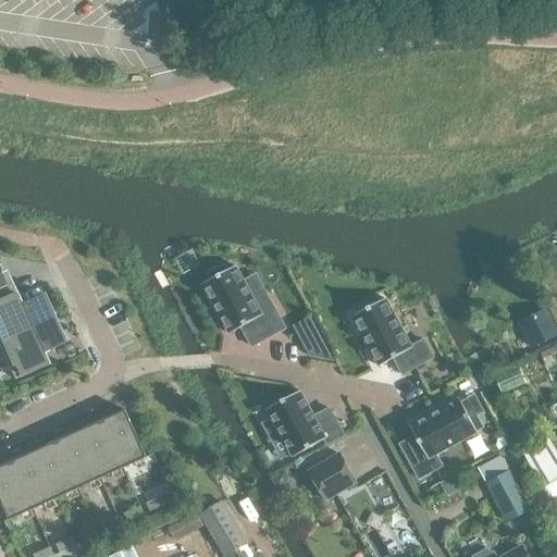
[(262,314),(236,267),(226,272),(224,267),(209,274),(212,280),(202,285),(230,335),(242,327),(252,347),(285,329),(274,308),(262,314)]
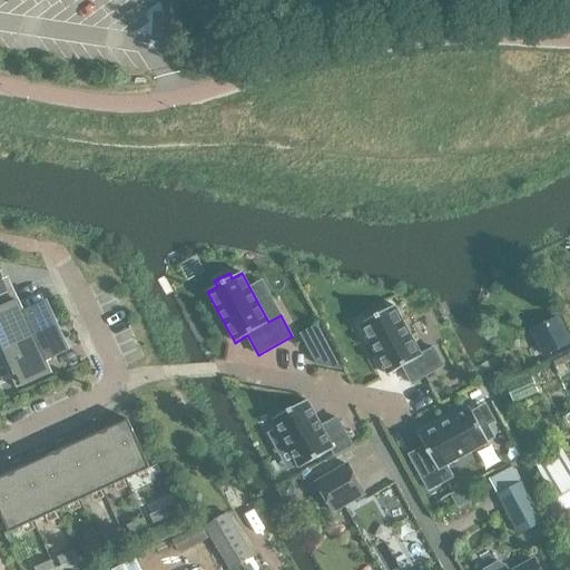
[(0,310),(19,302),(10,283),(5,285),(0,274),(0,310)]
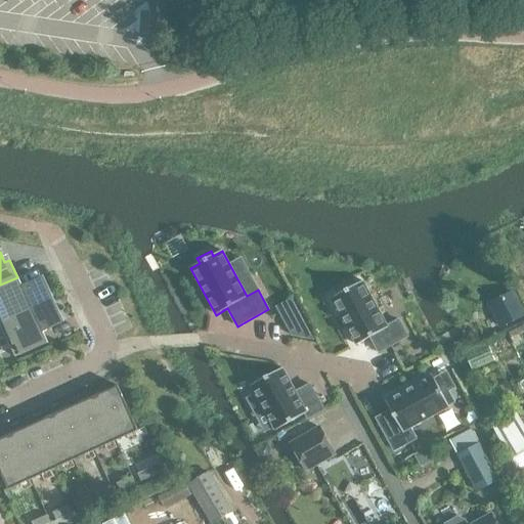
[(22,288),(17,277),(0,285),(0,322),(1,324),(53,300),(44,277),(22,288)]
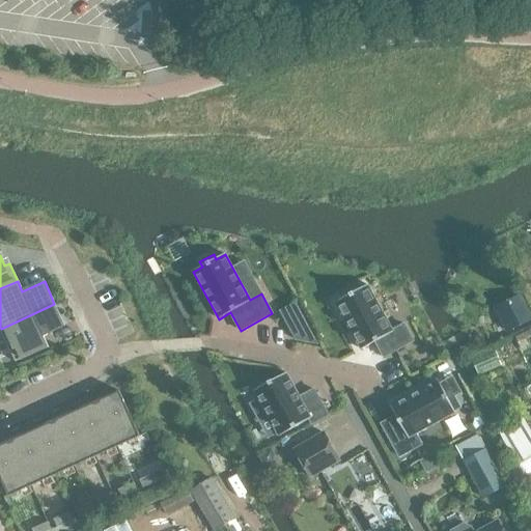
[(393,331),(368,285),(336,303),(362,350),(375,342),(384,357),(413,341),(404,325),(393,331)]
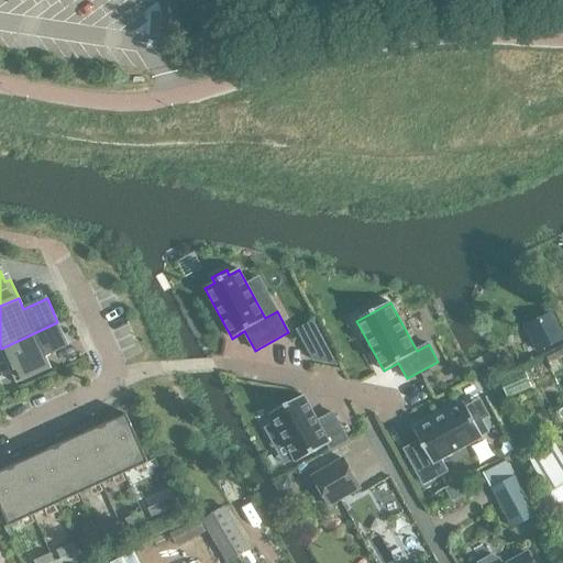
[(562,337),(552,315),(526,328),(539,352),(562,339),(562,337)]
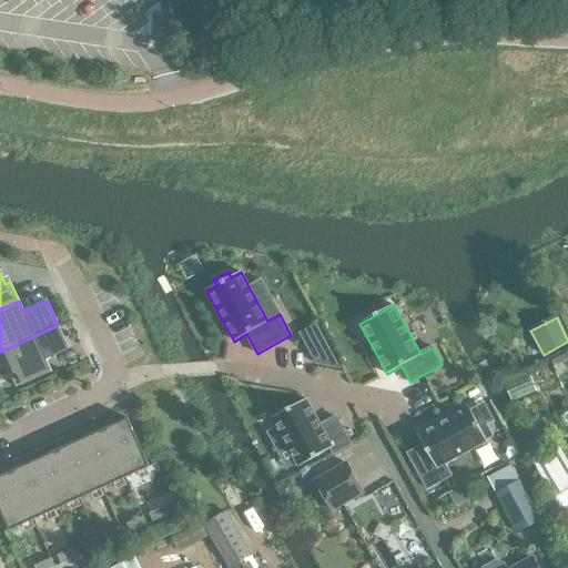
[(69,350),(58,325),(1,352),(17,387),(51,372),(46,359),(69,350)]
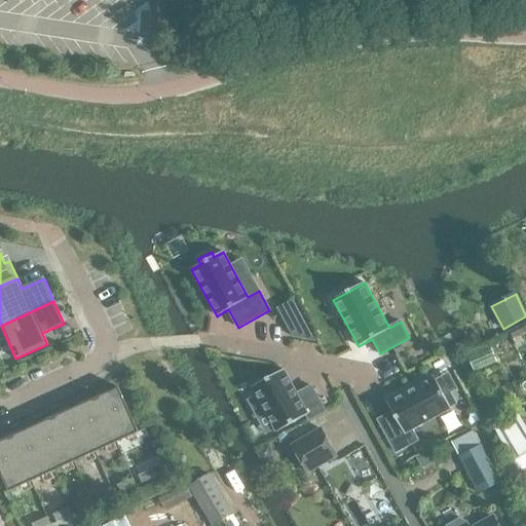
[(299,308),(283,317),(293,337),(316,341),(299,308)]
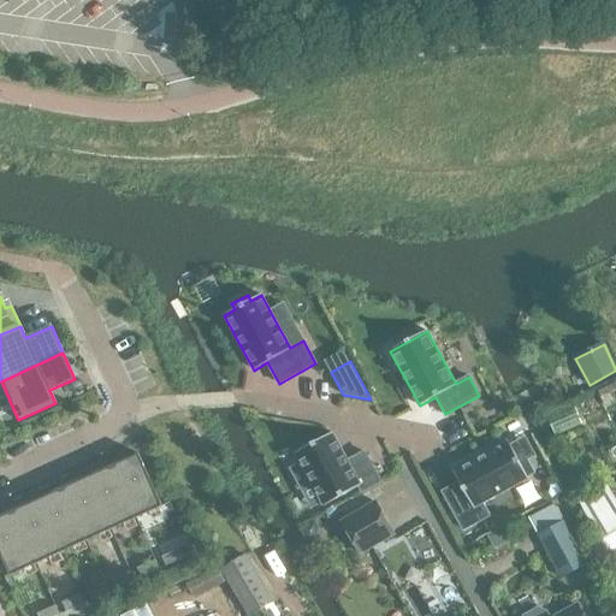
[(615,386),(615,384),(599,391),(606,408),(615,402),(615,386)]
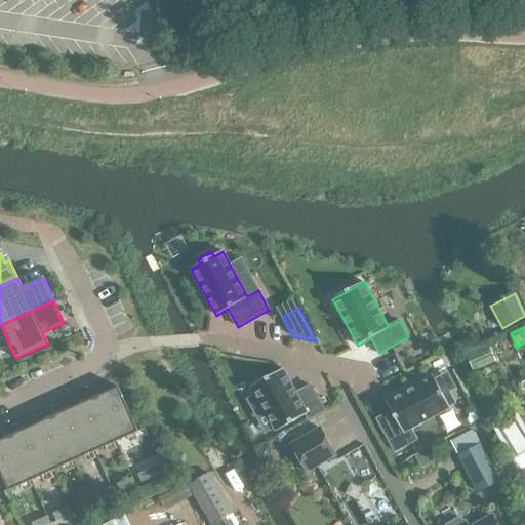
[(489,345),(466,355),(473,372),(495,363),(497,362),(489,345)]
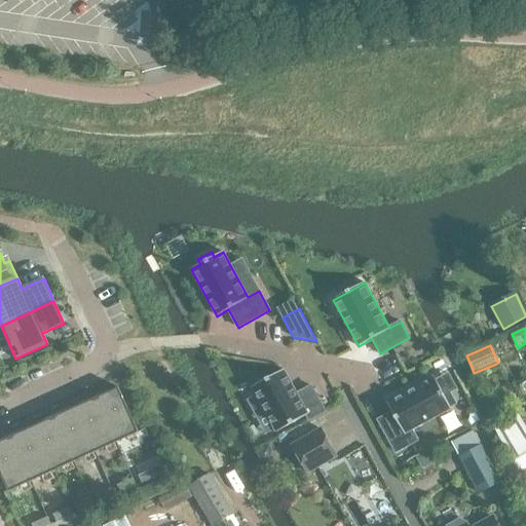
[(325,412),(311,386),(297,395),(284,370),(252,387),(257,397),(249,401),(258,417),(266,413),(276,433),(307,416),(309,420),(325,412)]
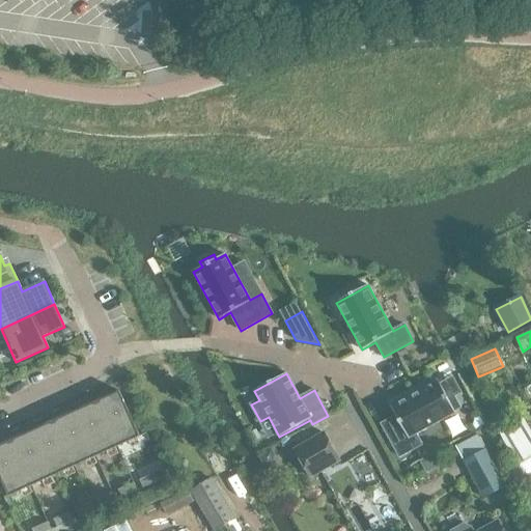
[(416,435),(455,413),(438,381),(391,407),(396,416),(382,424),(399,457),(422,445),(416,435)]
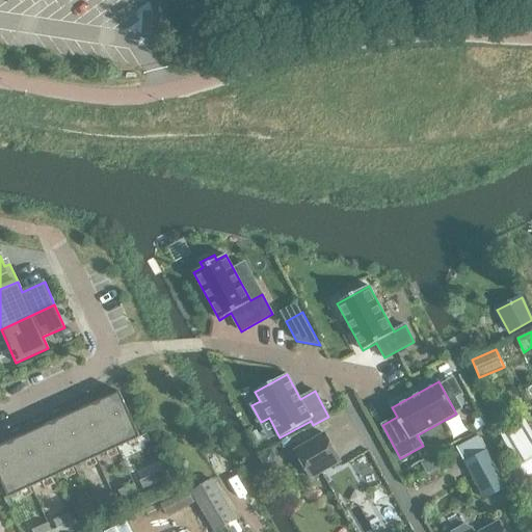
[(121,392),(108,398),(0,447),(0,477),(9,498),(141,437),(121,392)]
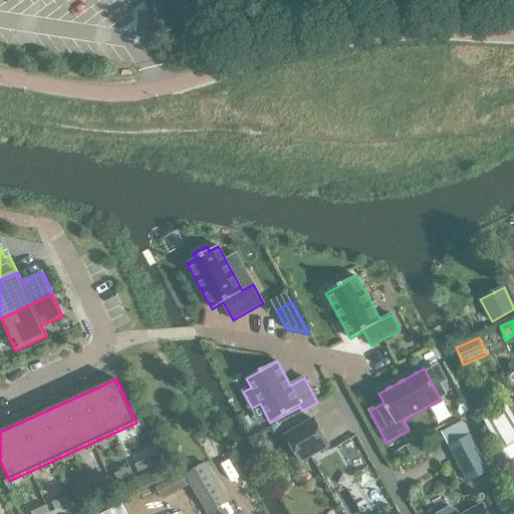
[(460,405),(458,411),(461,416),(470,411),(465,403),(460,405)]
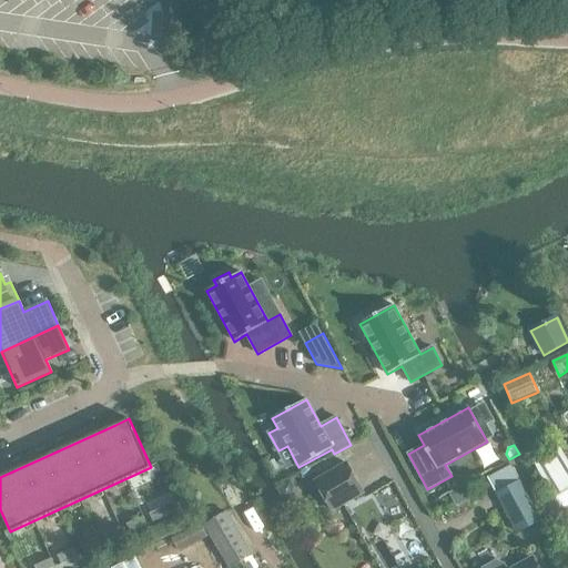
[(567,465),(559,450),(535,464),(534,465),(537,475),(558,511),(567,506),(567,465)]
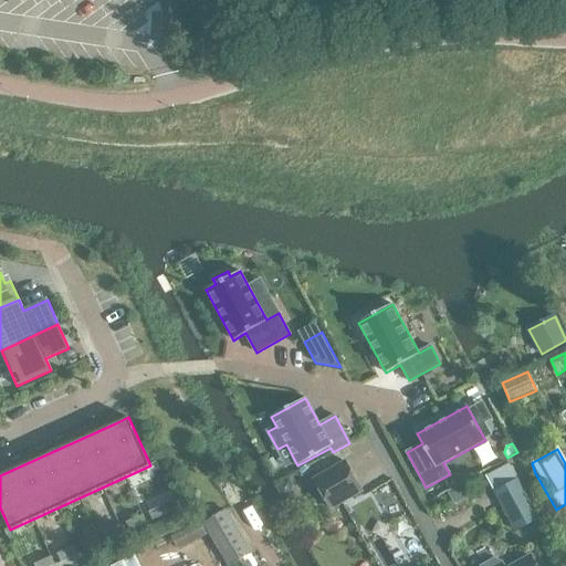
[(324,493),(355,475),(346,460),(315,478),(324,493)]
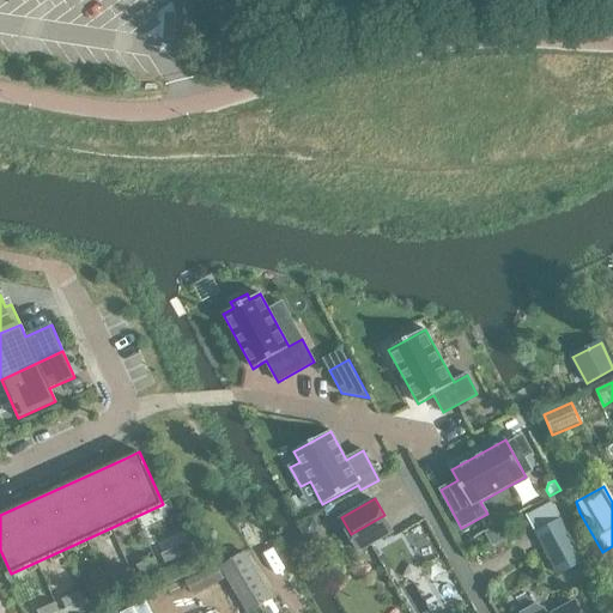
[(546,504),(522,519),(532,535),(557,521),(546,504)]
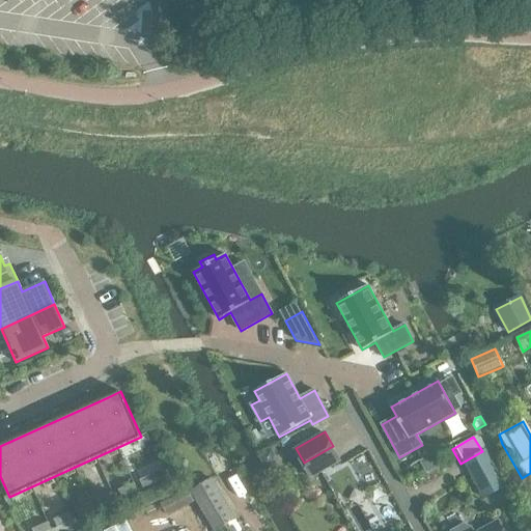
[(341,460),(333,446),(304,463),(312,477),(341,460)]
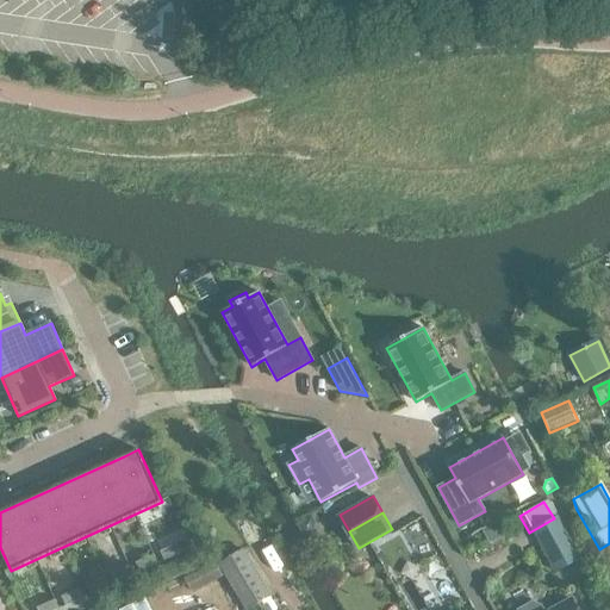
[(312,515),(298,522),(306,539),(313,534),(317,524),(312,515)]
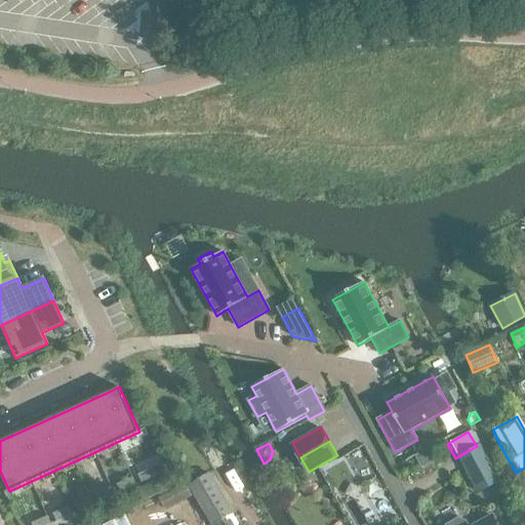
[(455,458),(476,494),(496,482),(477,446),(455,458)]
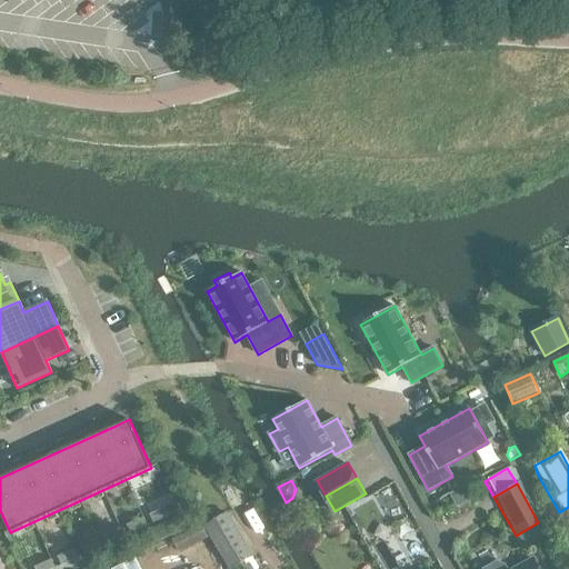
[(167,507),(150,515),(155,522),(171,516),(167,507)]
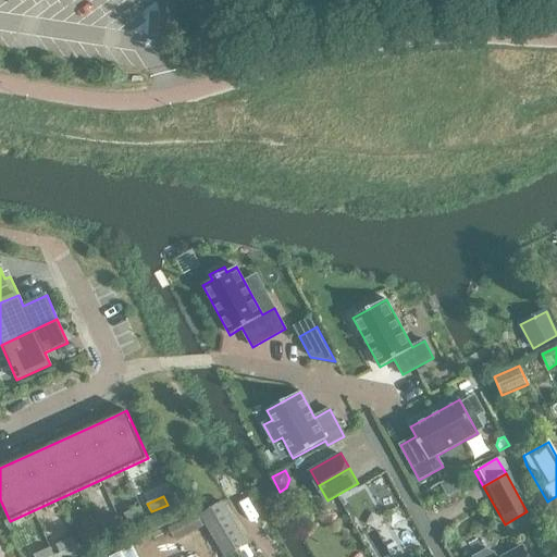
[(248,556),(243,546),(247,544),(223,503),(201,516),(225,556),(248,556)]
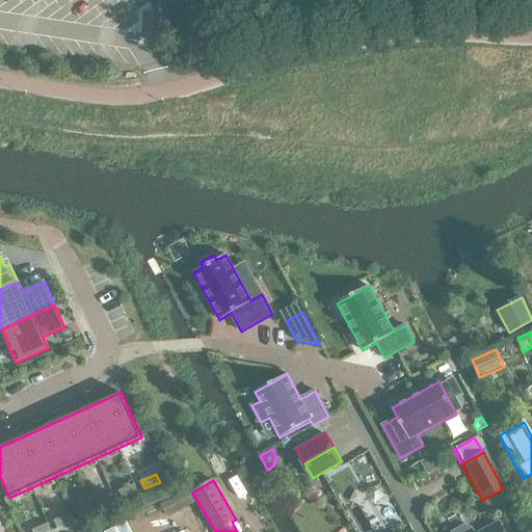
[(135,484),(118,490),(123,499),(138,491),(135,484)]
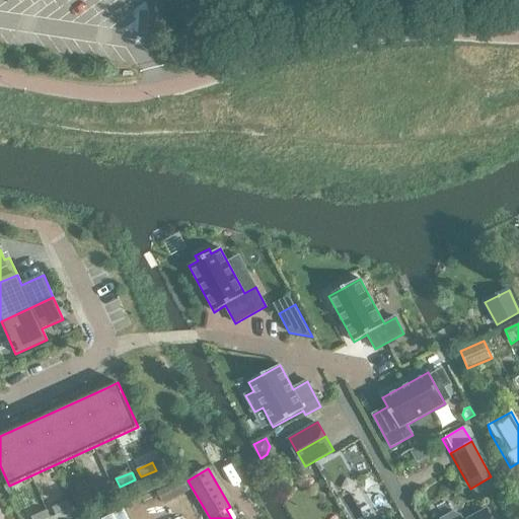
[(196,500),(183,478),(175,485),(188,505),(196,500)]
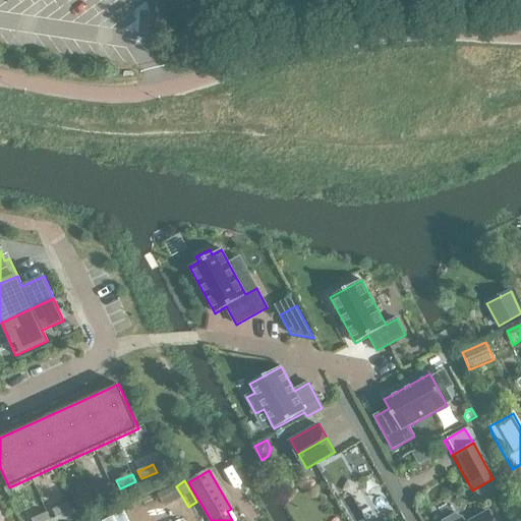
[(111,483),(96,490),(99,498),(114,490),(111,483)]
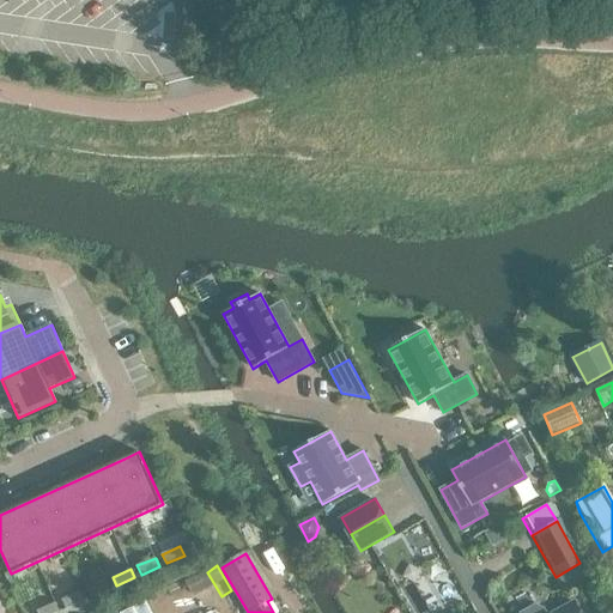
[(105,580),(87,588),(91,598),(109,589),(105,580)]
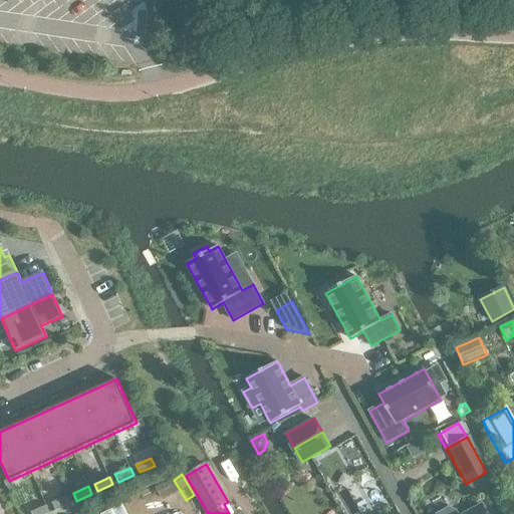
[(67,496),(52,503),(56,510),(71,503),(67,496)]
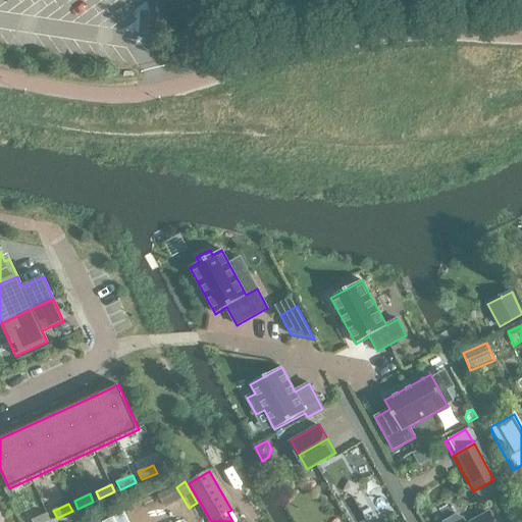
[(129,521),(124,511),(103,521),(129,521)]
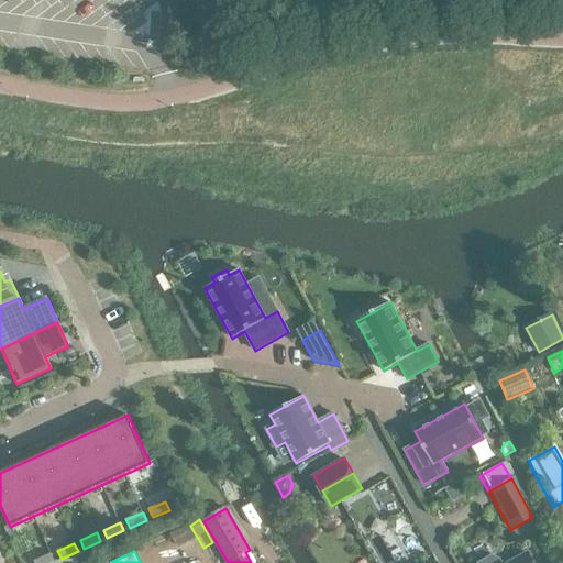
[(52,562),(55,562),(52,553),(35,561),(35,562),(52,562)]
